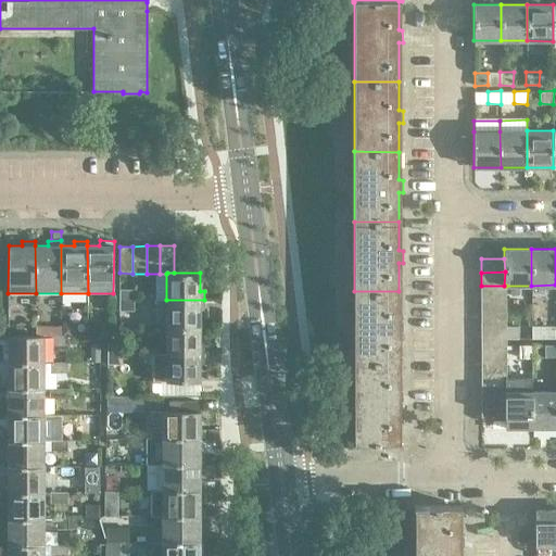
[(506,286),(504,286),(481,286),(481,299),(506,299),(506,286)]
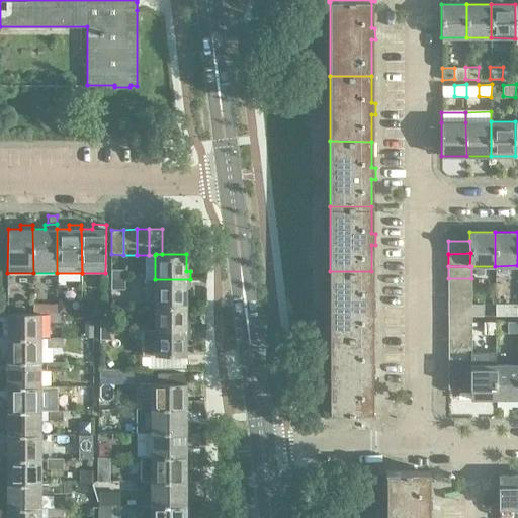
[(124,269),(111,269),(111,279),(124,279),(124,269)]
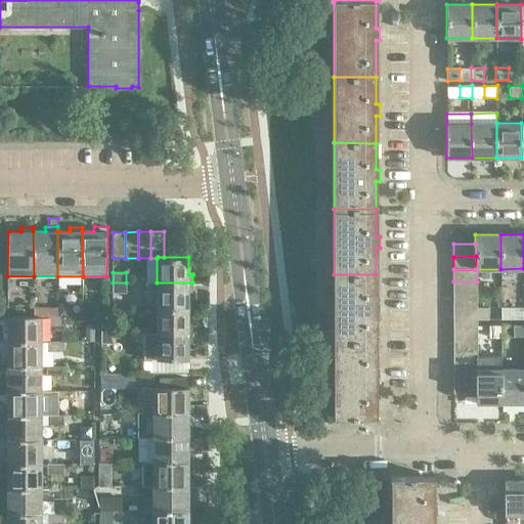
[(376,274),(334,274),(334,341),(376,340),(376,314),(380,314),(380,302),(376,301),(376,274)]
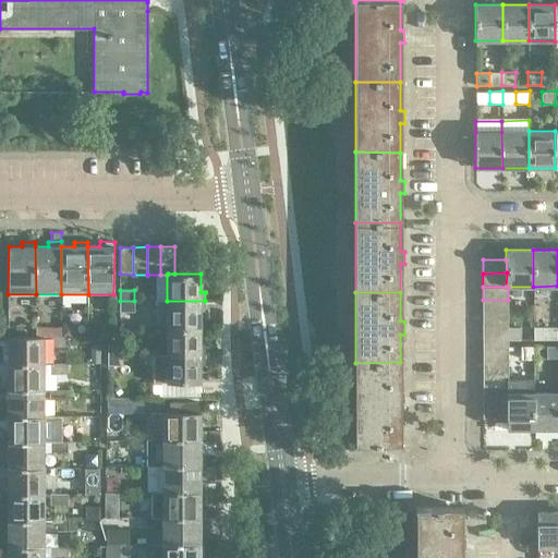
[(483,300),(483,313),(508,313),(508,300),(483,300)]
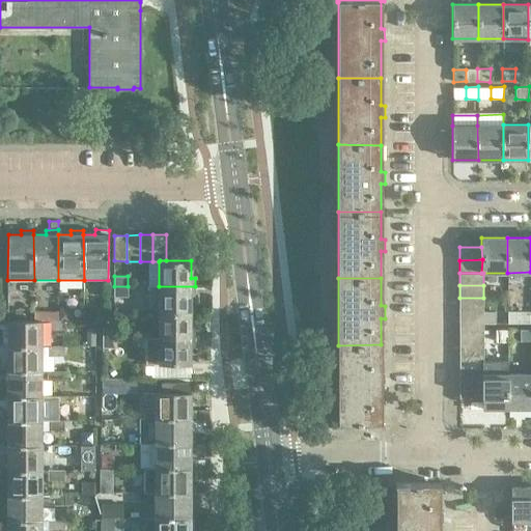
[(128,286),(114,286),(113,297),(128,297),(128,286)]
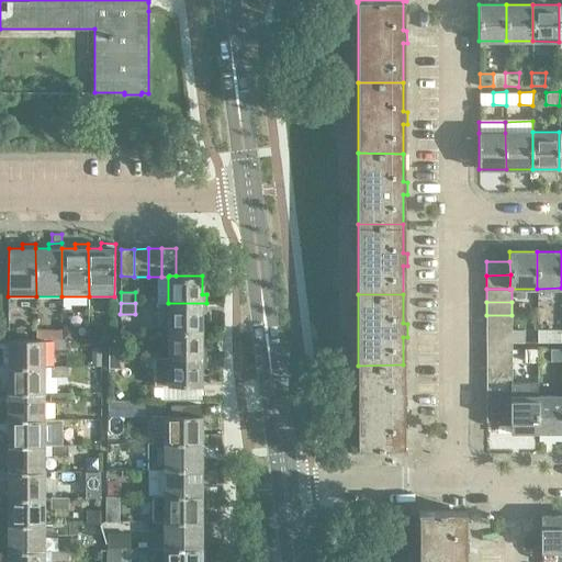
[(206,303),(168,303),(158,303),(158,330),(168,330),(202,330),(202,313),(206,313),(206,303)]
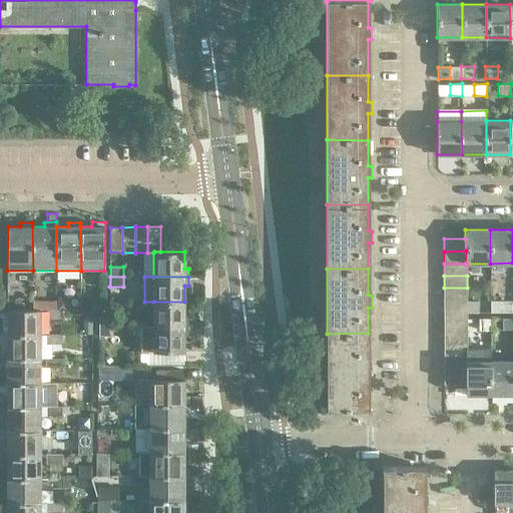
[(444,288),(444,300),(467,300),(467,288),(444,288)]
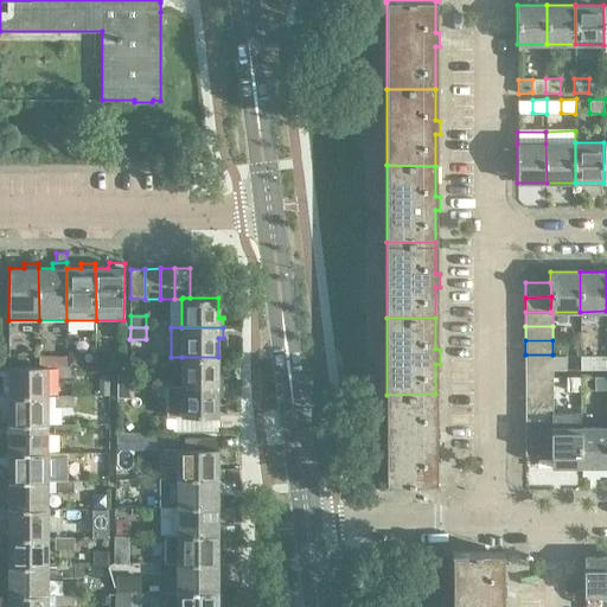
[(84,351),(69,351),(69,365),(84,365),(84,351)]
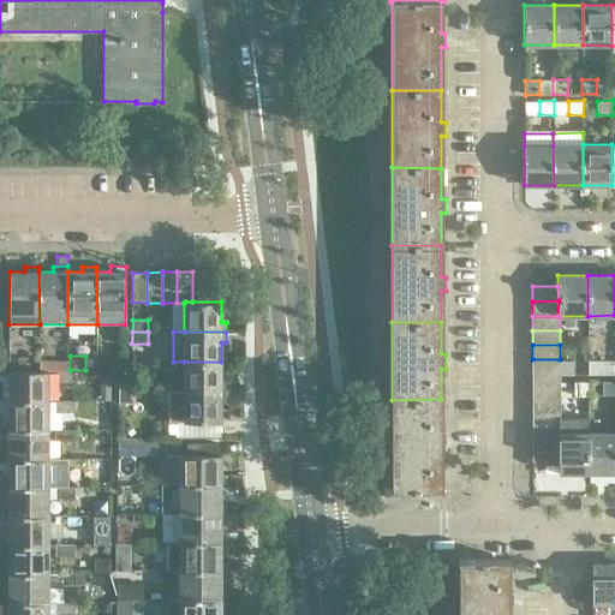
[(30,371),(30,358),(10,358),(10,371),(30,371)]
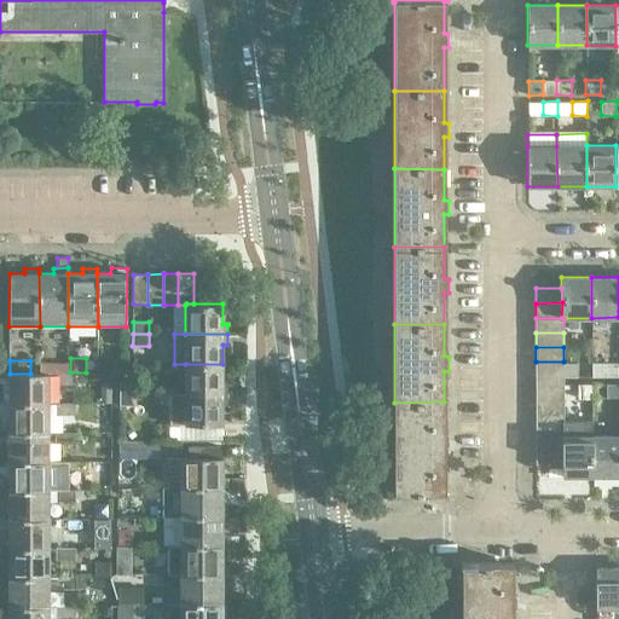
[(44,360),(44,372),(70,372),(70,360),(44,360)]
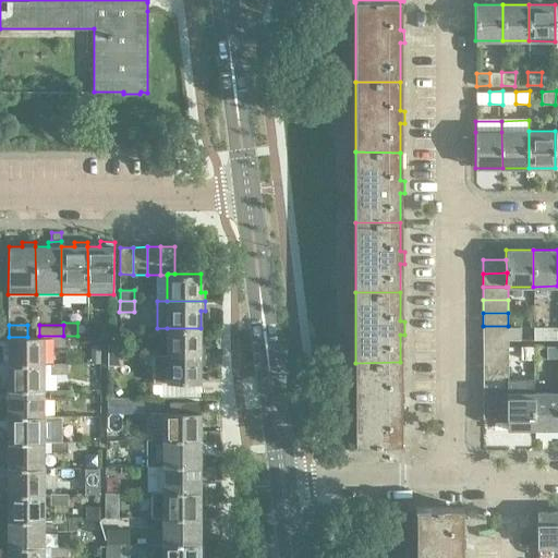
[(508,326),(483,326),(483,339),(508,339),(508,327),(508,326)]
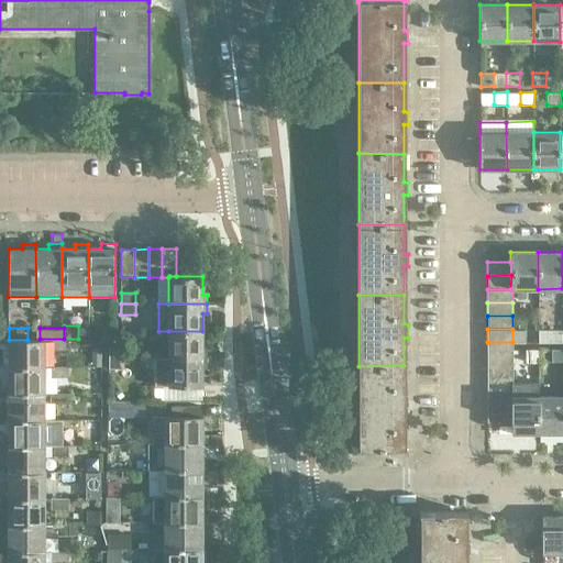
[(512,330),(512,342),(525,342),(525,330),(512,330)]
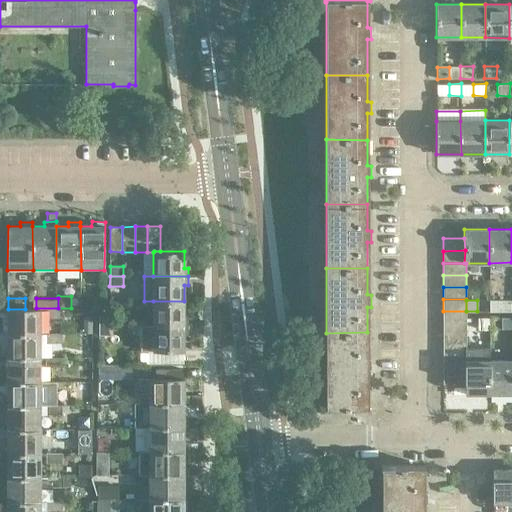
[(184,301),(153,301),(153,325),(188,326),(188,317),(184,317),(184,301)]
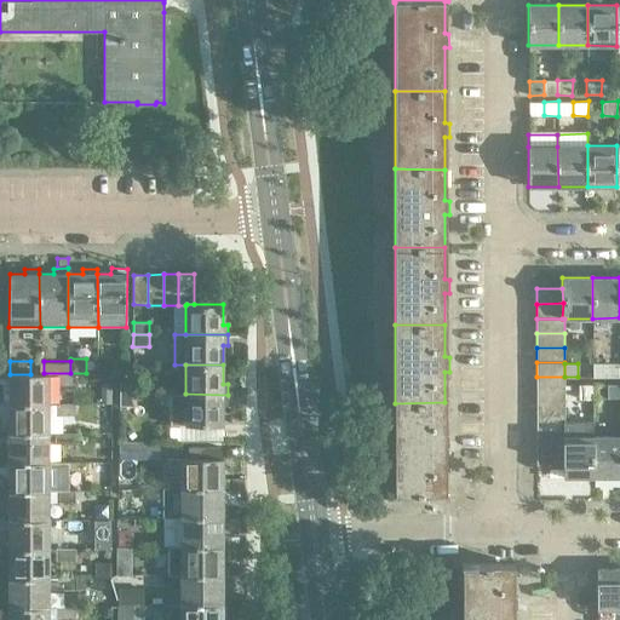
[(607,365),(592,365),(592,377),(607,377),(607,365)]
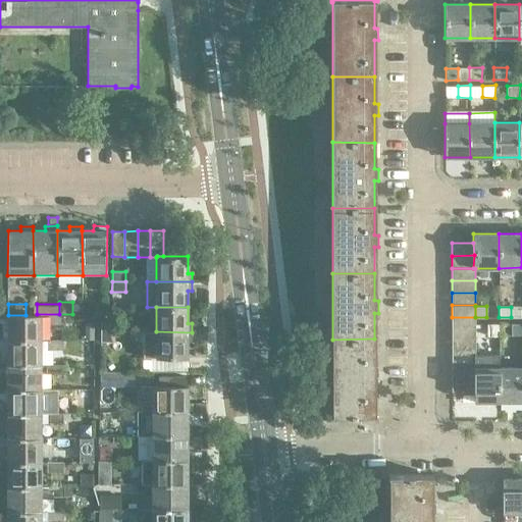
[(25,315),(8,315),(8,340),(41,340),(41,315),(25,315)]
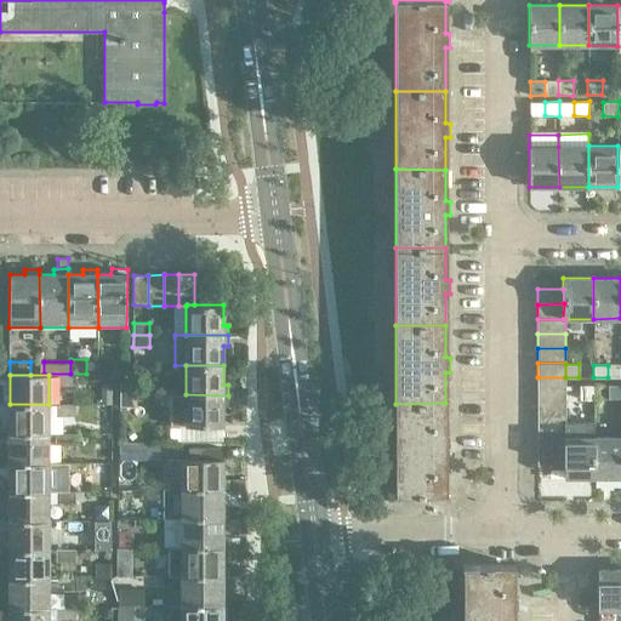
[(75,375),(56,375),(56,386),(75,386),(75,375)]
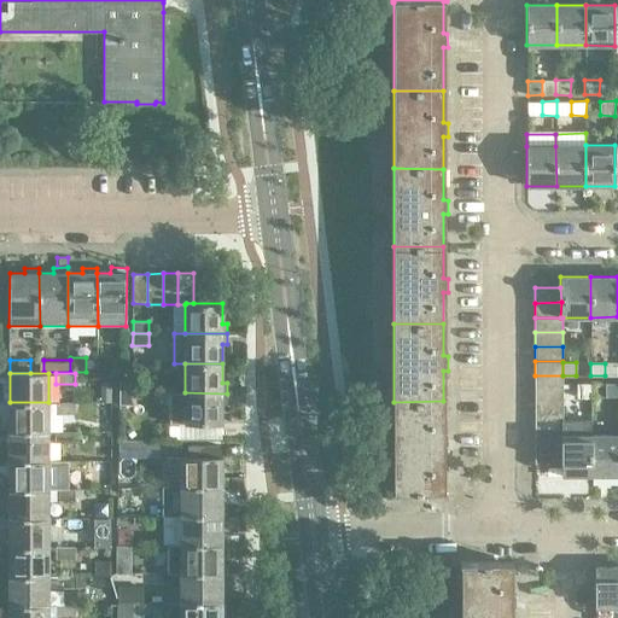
[(135,380),(120,382),(118,392),(135,392),(135,380)]
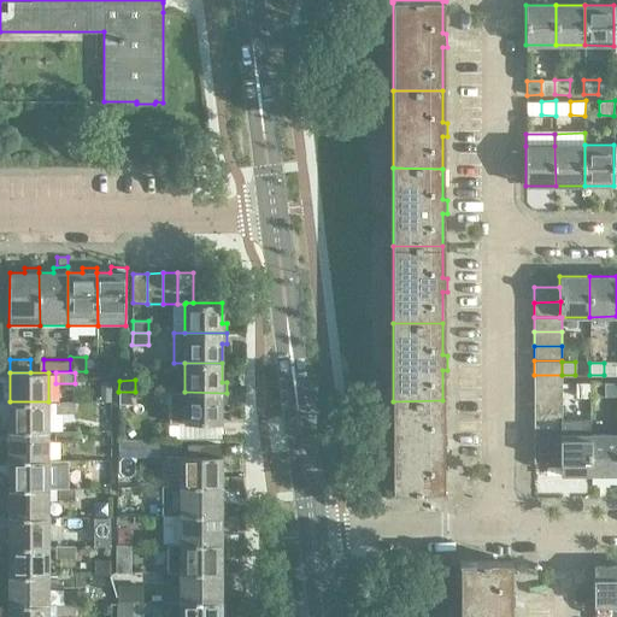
[(111,400),(111,381),(100,381),(100,400),(111,400)]
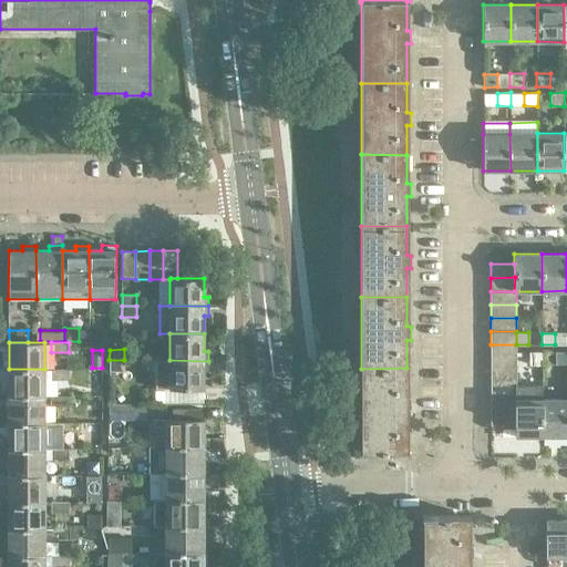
[(542,352),(528,351),(529,364),(542,364),(542,352)]
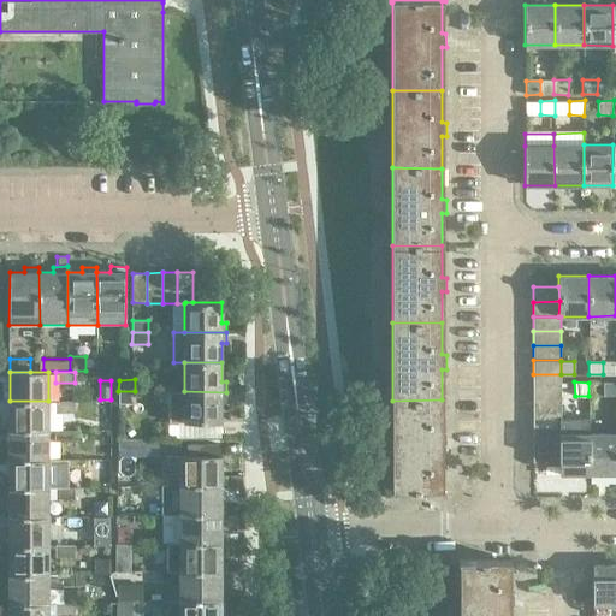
[(615,381),(603,381),(603,396),(615,396),(615,381)]
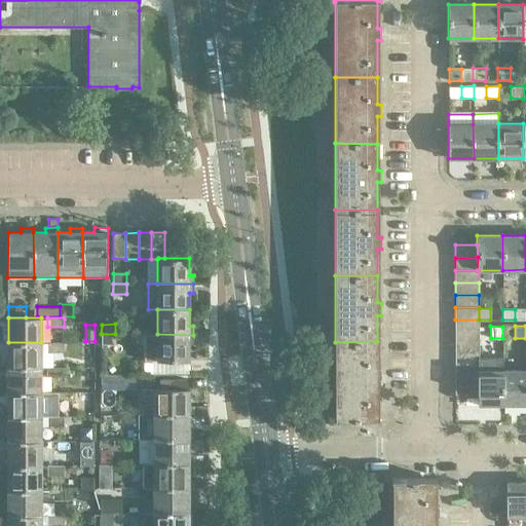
[(455,332),(455,345),(479,345),(479,332),(455,332)]
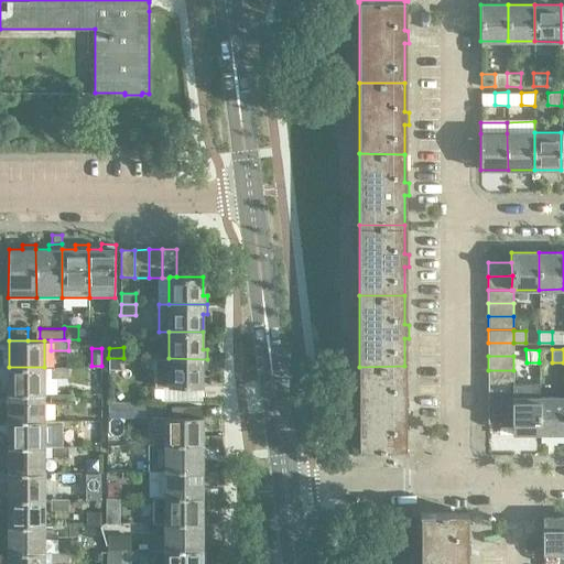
[(123,358),(108,358),(108,369),(123,369),(123,358)]
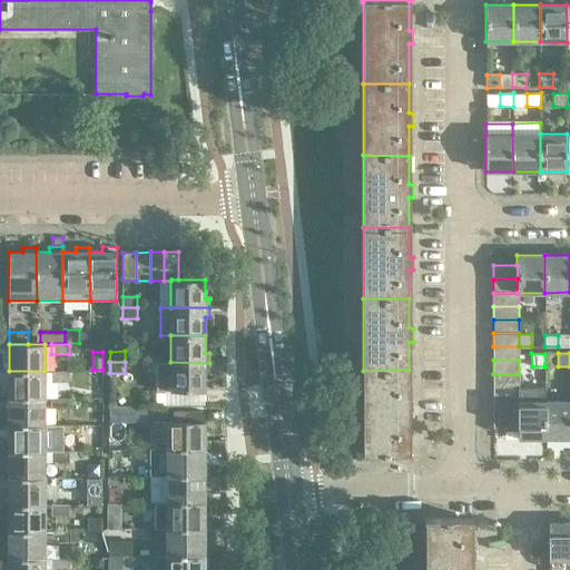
[(170,362),(156,362),(156,390),(205,391),(205,372),(209,372),(209,363),(170,362)]
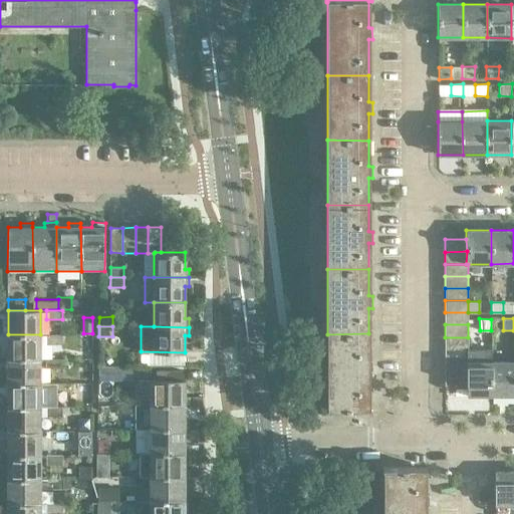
[(368,333),(327,334),(327,408),(326,408),(326,410),(371,410),(371,409),(368,408),(368,371),(372,371),(372,360),(368,360),(368,333)]
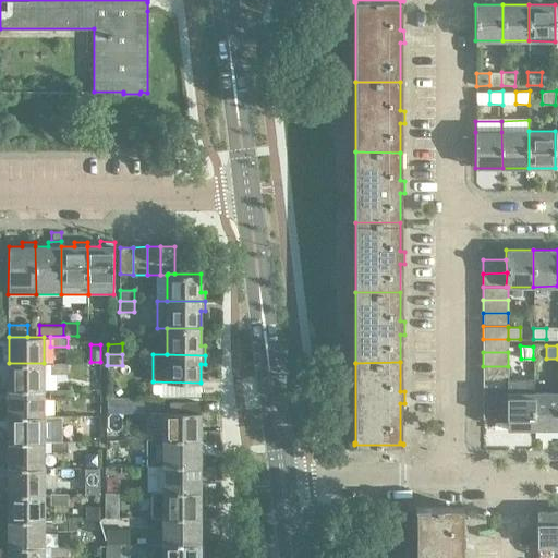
[(44,363),(9,363),(9,389),(44,388),(44,363)]
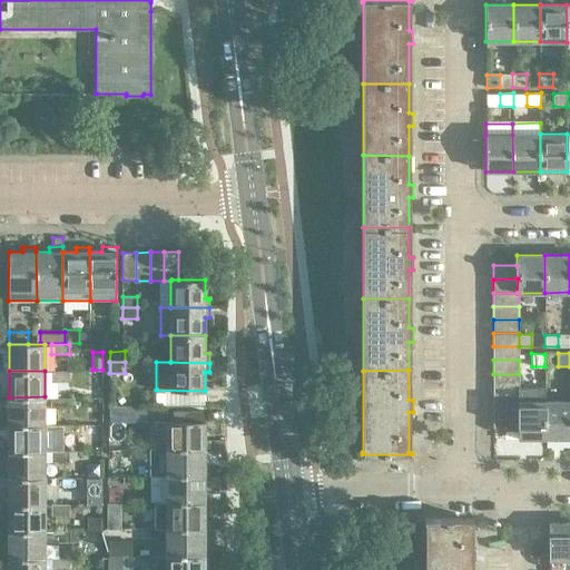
[(69,371),(51,371),(51,382),(69,382),(69,371)]
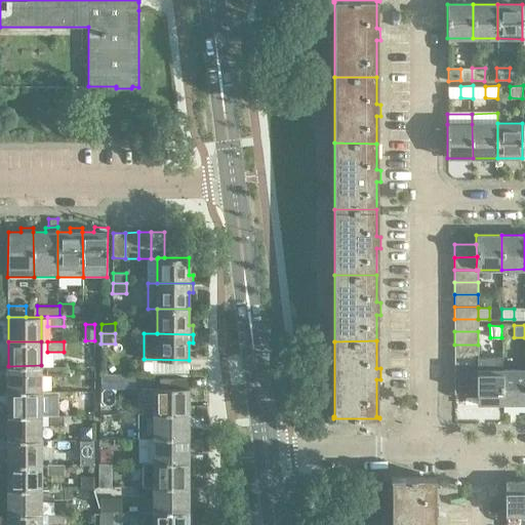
[(478,345),(454,345),(454,357),(478,357),(478,345)]
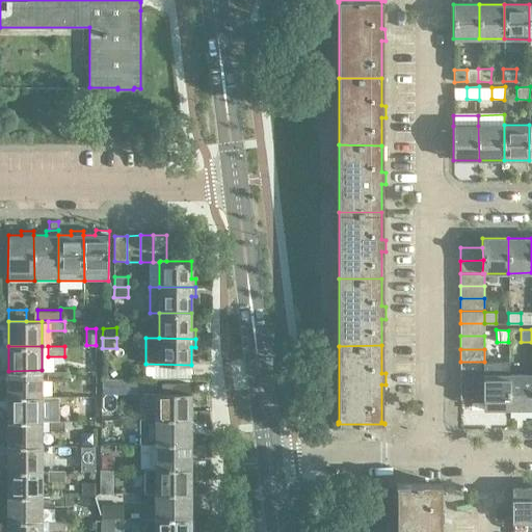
[(484,374),(483,374),(483,387),(483,400),(483,408),(508,408),(508,374),(508,361),(484,361),(484,362),(484,374)]
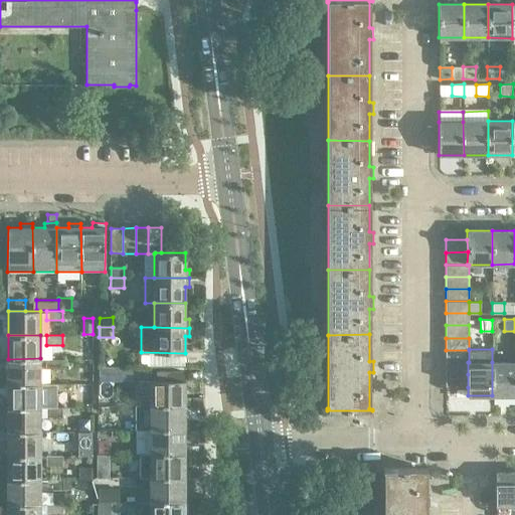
[(469,362),(469,350),(446,350),(446,362),(469,362)]
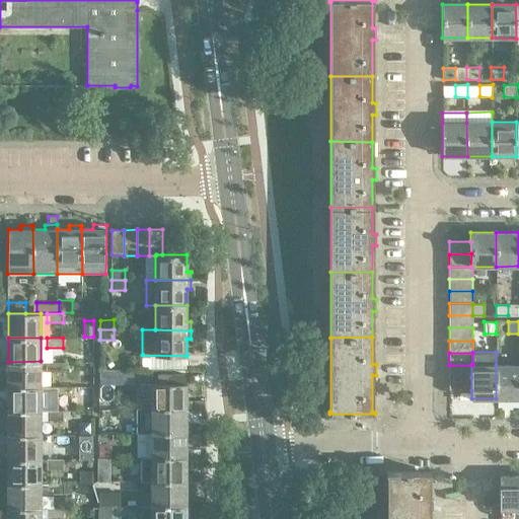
[(41,361),(8,362),(8,386),(41,386),(41,361)]
